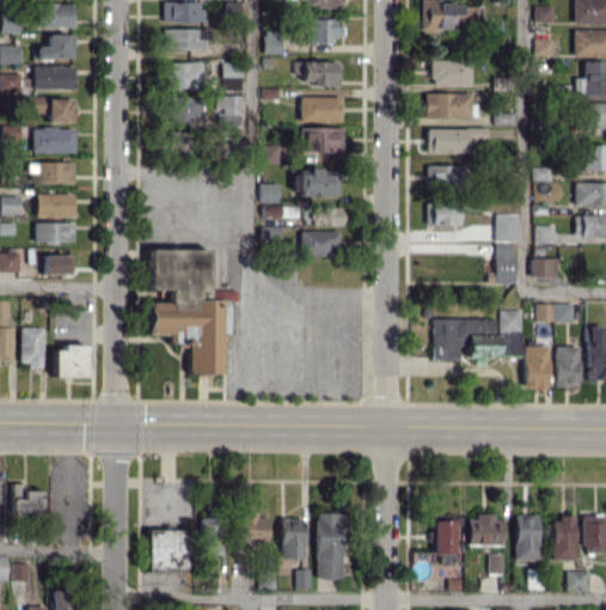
[(344,0),(300,0),(301,2),(308,2),(308,11),(344,10),(344,0)]
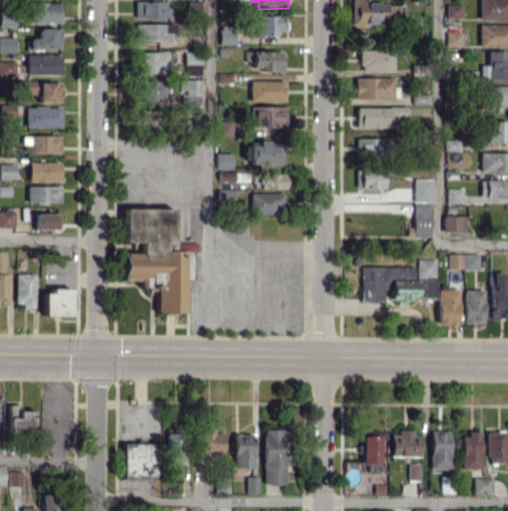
[(507,0),(481,0),(482,21),(507,20),(507,0)]
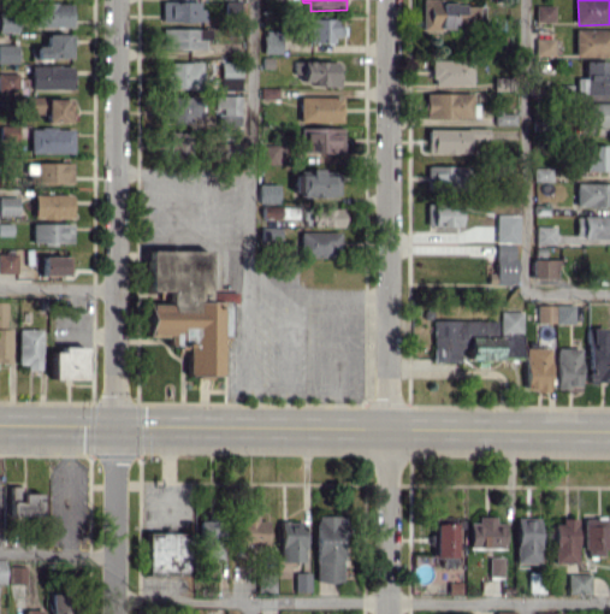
[(207,3),(166,4),(166,24),(207,23),(207,3)]
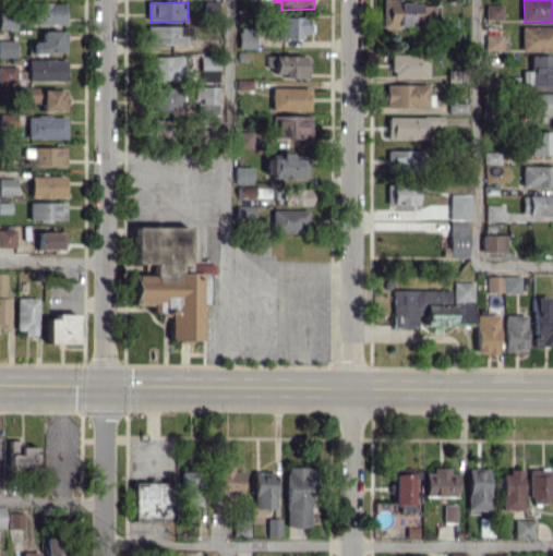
[(437,4),(386,3),(386,28),(413,28),(413,21),(437,22),(437,4)]
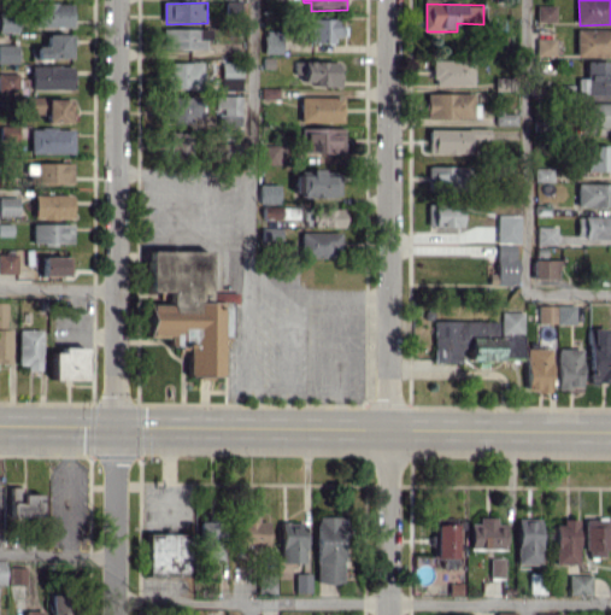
[(77,29),(77,5),(37,5),(39,30),(77,29)]
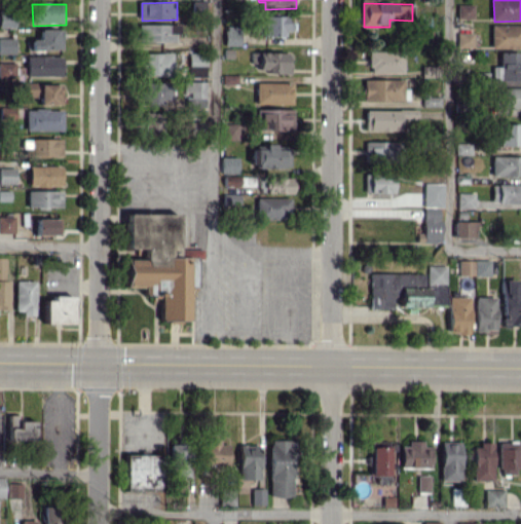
[(460,21),(477,21),(477,6),(460,6),(460,21)]
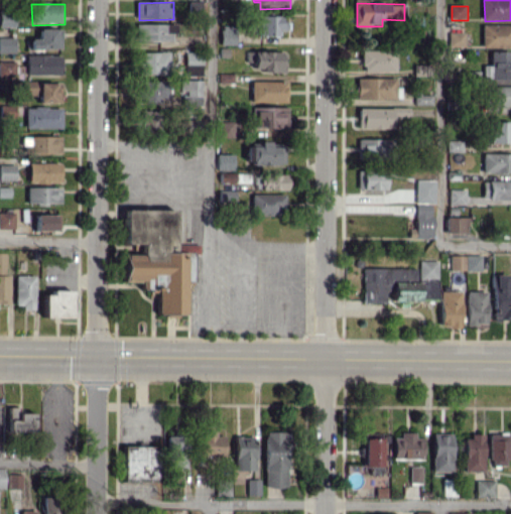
[(2,28),(17,28),(17,14),(2,14),(2,28)]
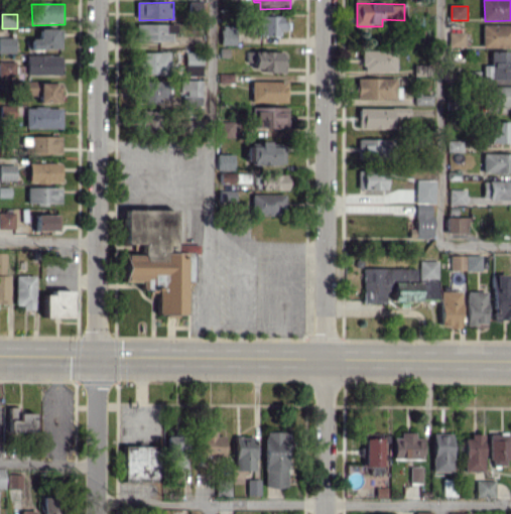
[(263,18),(262,37),(281,37),(282,31),(289,32),(290,19),(263,18)]
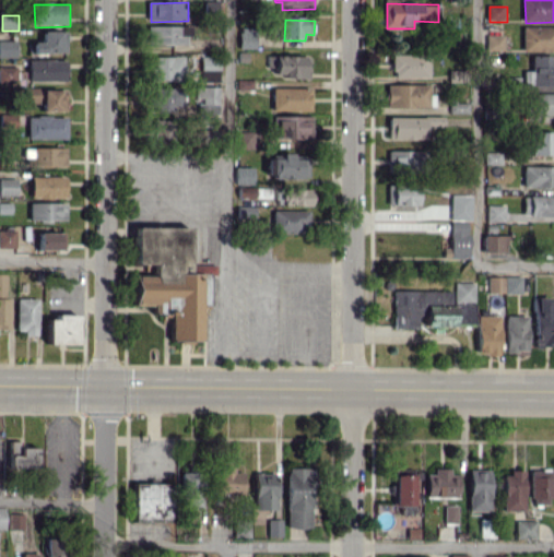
[(192,28),(152,27),(152,46),(192,46),(192,28)]
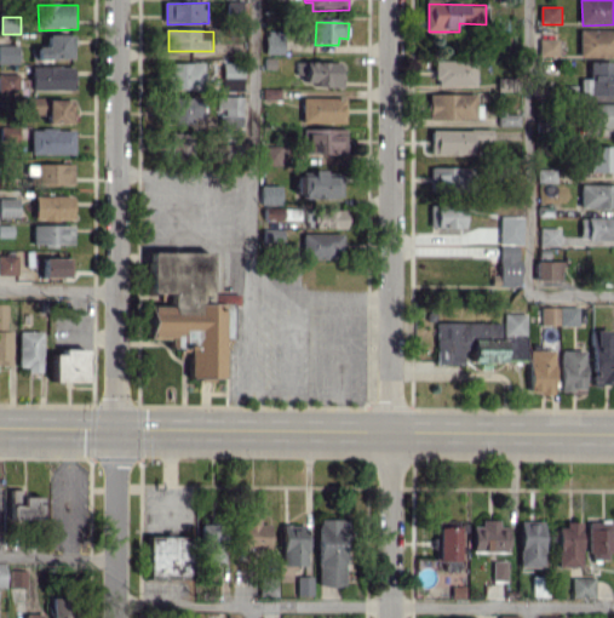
[(613,32),(583,30),(583,58),(613,58),(613,32)]
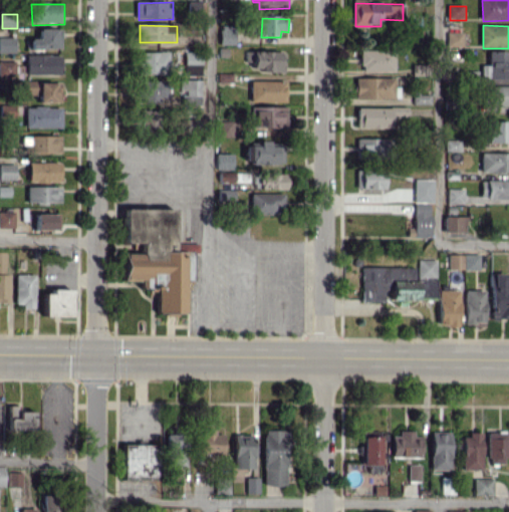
[(223,46),(237,46),(237,27),(223,27),(223,46)]
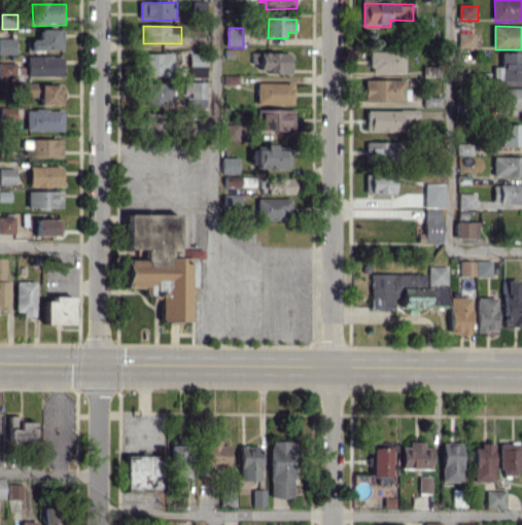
[(34,41),(34,53),(66,51),(66,31),(42,31),(42,41),(34,41)]
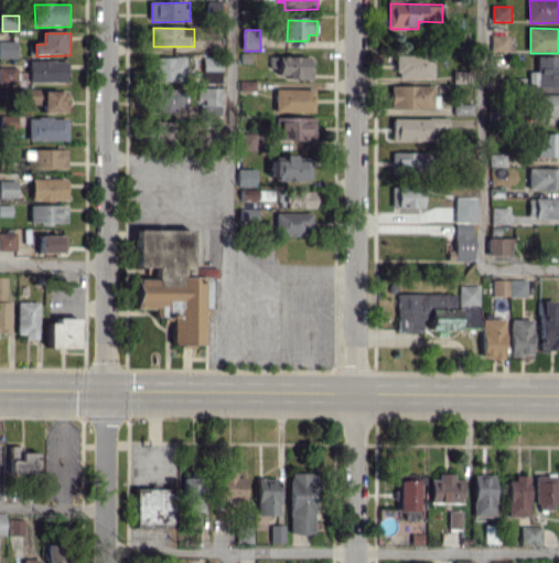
[(512,53),(511,36),(494,36),(494,54),(512,53)]
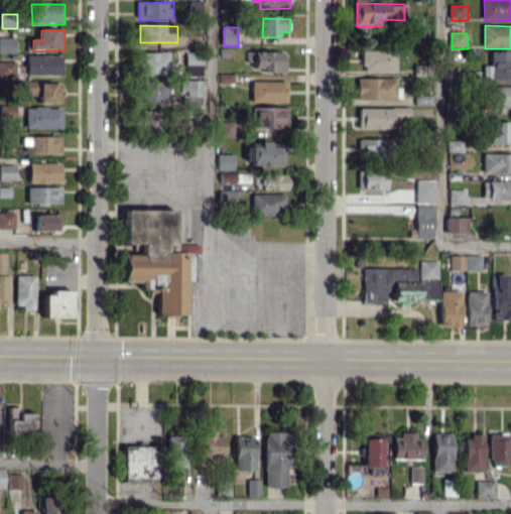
[(18,54),(18,38),(1,39),(1,54),(18,54)]
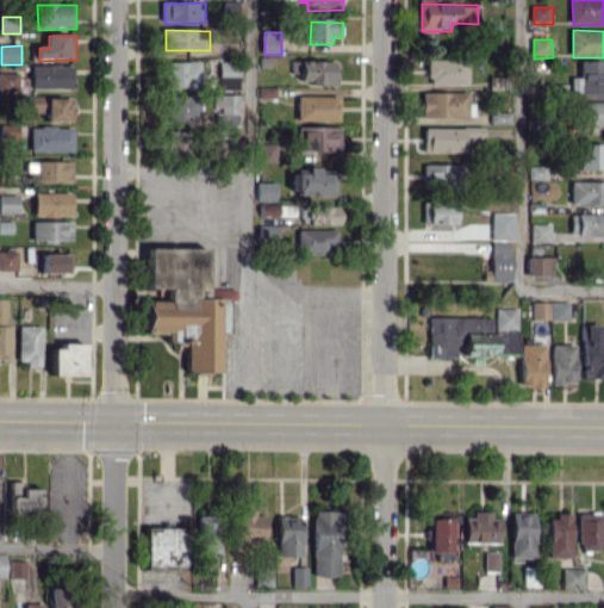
[(431,86),(472,86),(472,61),(431,61),(431,86)]
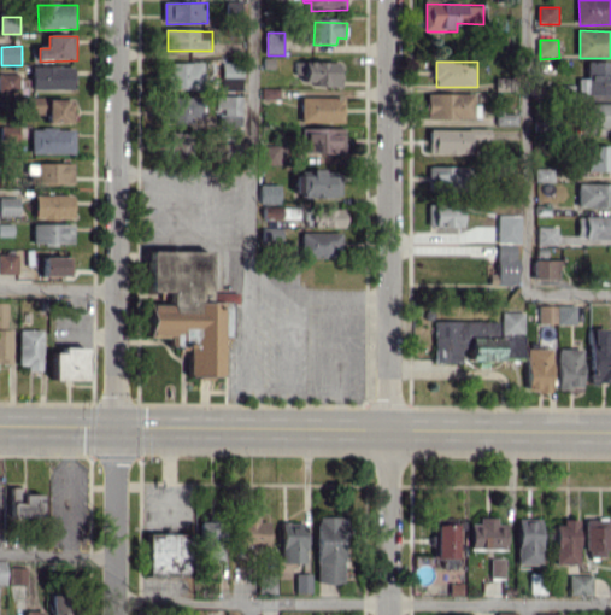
[(345,88),(345,64),(299,63),(298,76),(306,76),(306,87),(345,88)]
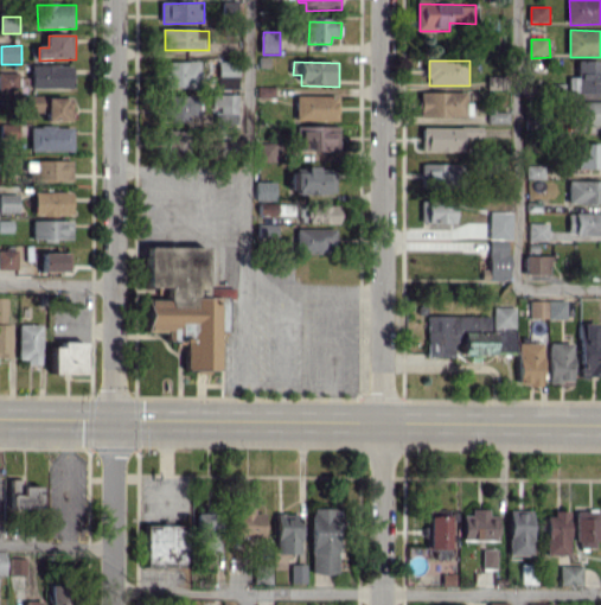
[(571,78),(571,94),(600,95),(600,62),(580,62),(580,78),(571,78)]
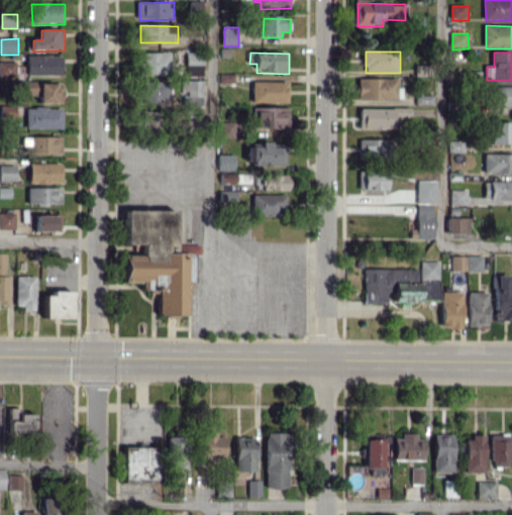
[(147,76),(172,76),(172,54),(146,54),(147,76)]
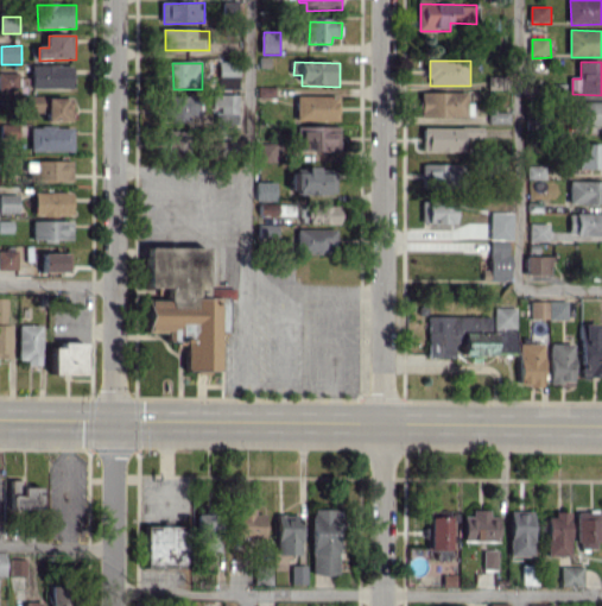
[(241,92),(242,64),(211,63),(210,83),(221,83),(221,92),(241,92)]
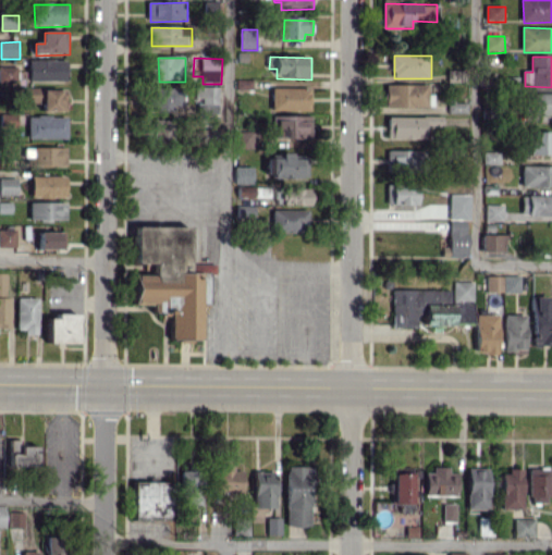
[(32,61),(32,83),(69,83),(70,61),(32,61)]
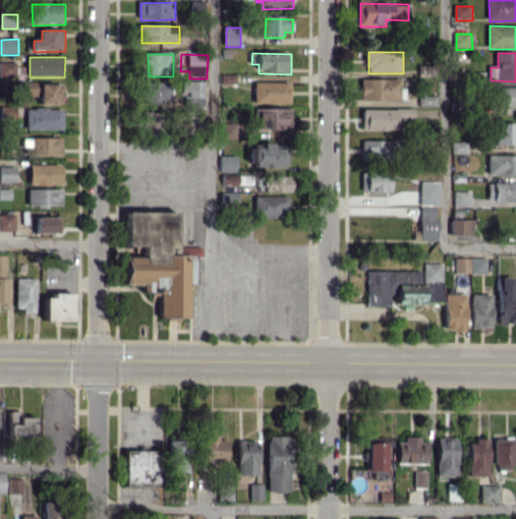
[(1,67),(1,79),(20,79),(20,66),(1,67)]
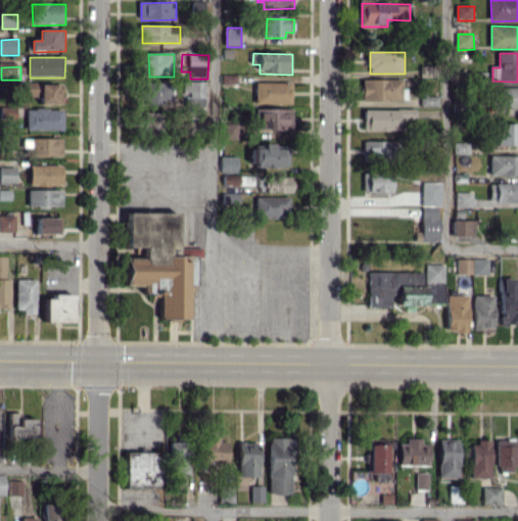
[(365,102),(404,101),(404,80),(365,81),(365,102)]
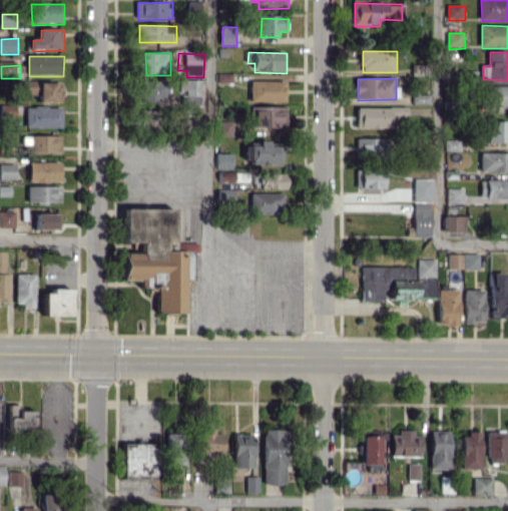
[(204,81),(182,81),(182,93),(185,93),(184,105),(203,105),(204,81)]
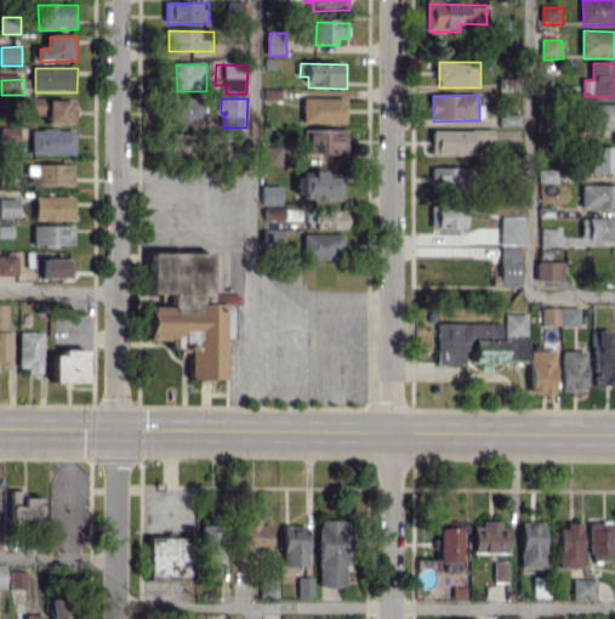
[(203,100),(172,100),(174,126),(204,125),(203,100)]
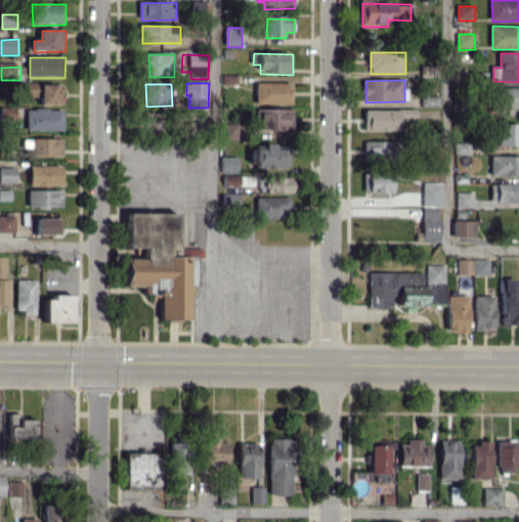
[(294,105),(295,85),(258,84),(258,104),(294,105)]
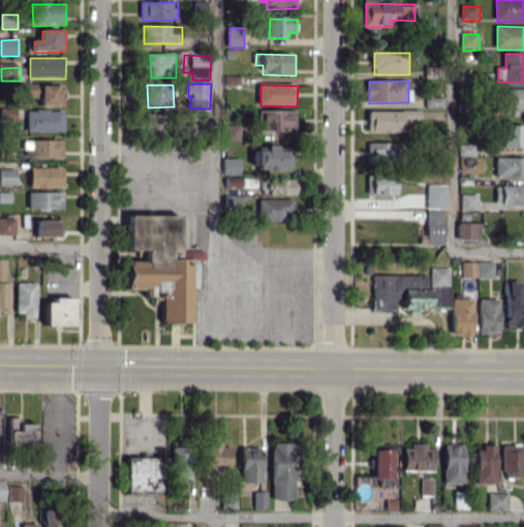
[(66,86),(26,86),(26,98),(42,98),(42,107),(66,107),(66,86)]
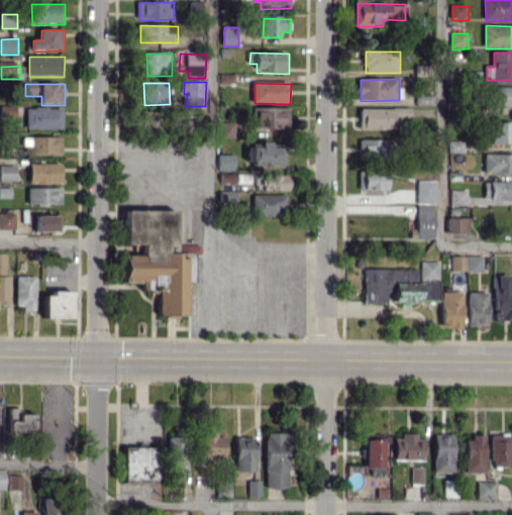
[(511,87),(495,88),(496,108),(511,107),(511,87)]
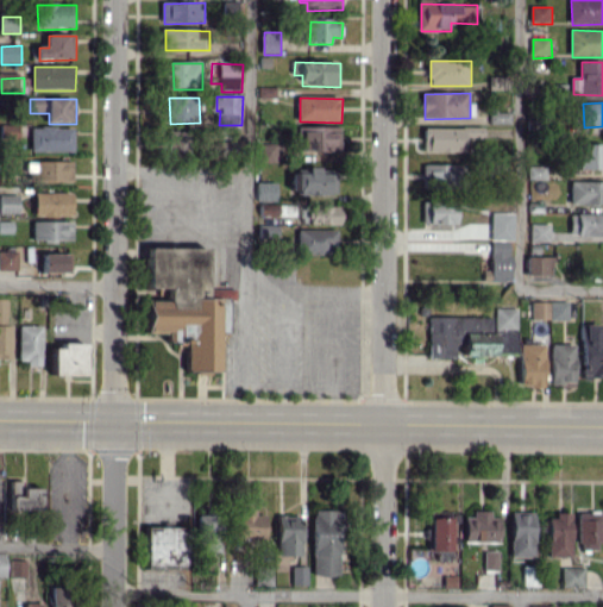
[(22,126),(4,126),(4,141),(22,142),(22,126)]
